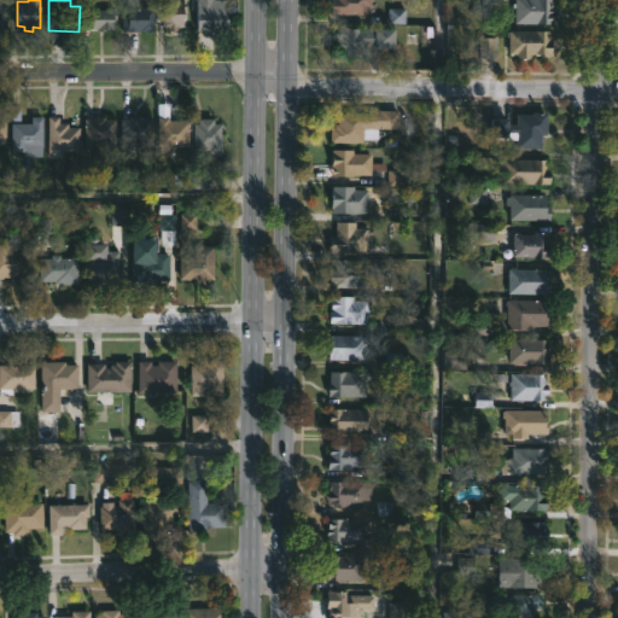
[(187,10),(187,25),(179,25),(179,31),(170,31),(170,25),(164,25),(164,0),(187,1),(187,10)]
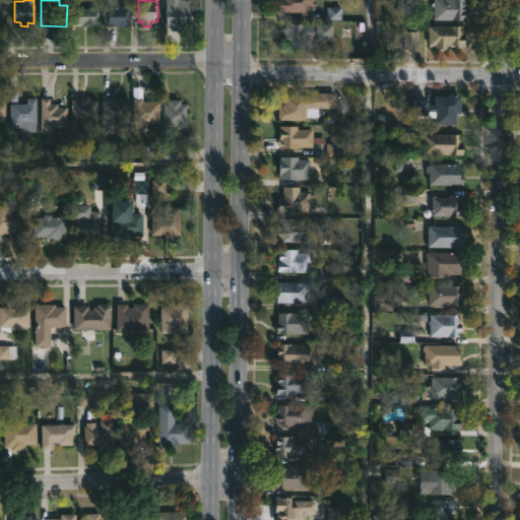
[(191,0),(192,26),(180,26),(180,30),(173,30),(173,26),(166,26),(165,0),(191,0)]
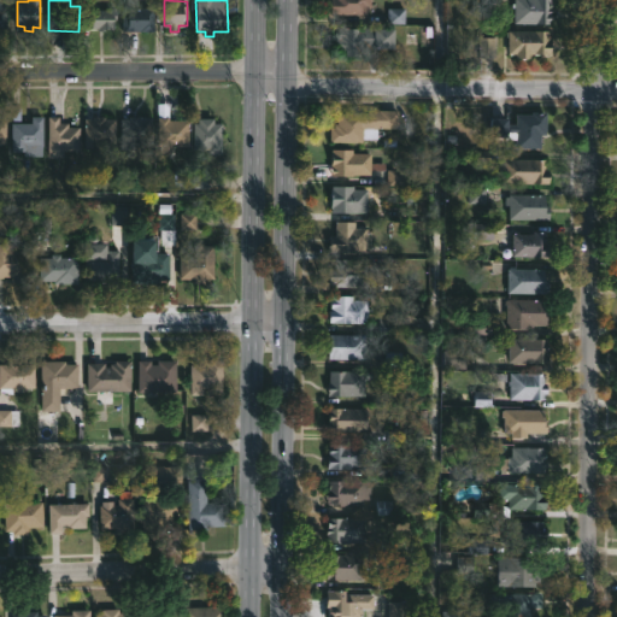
[(374,0),(374,7),(368,7),(368,15),(331,13),(331,0),(374,0)]
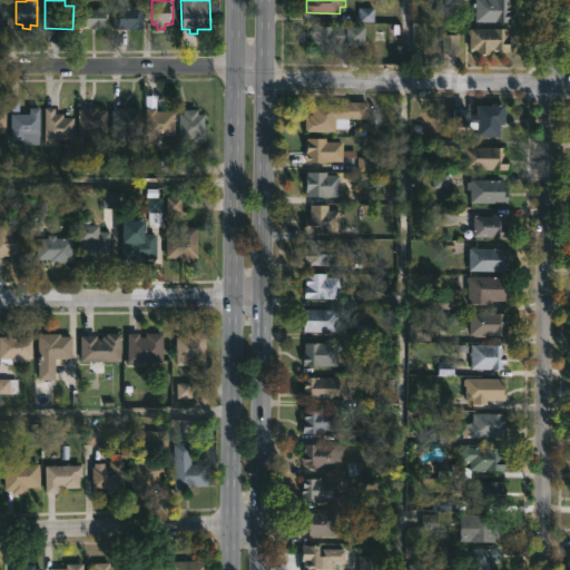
[(511,0),(511,22),(475,22),(475,0),(511,0)]
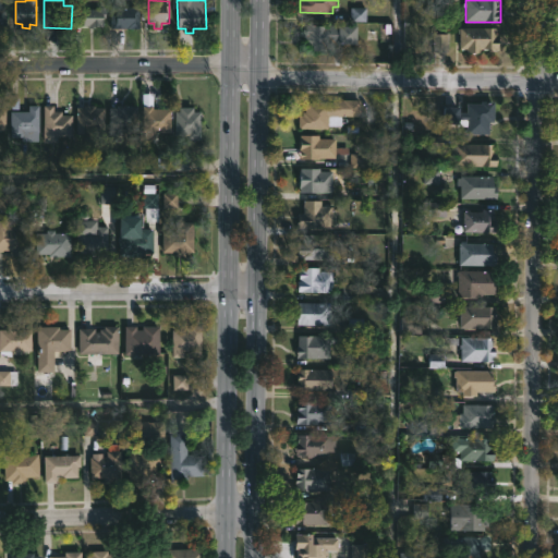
[(112,28),(111,12),(116,12),(116,7),(140,8),(140,28),(112,28)]
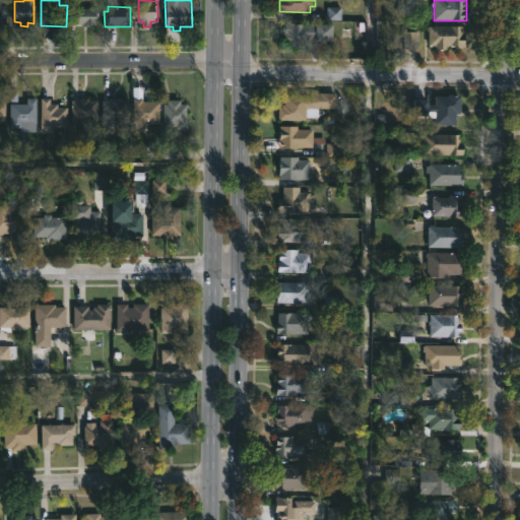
[(99,16),(99,23),(78,23),(78,16),(75,16),(75,8),(101,8),(101,16),(99,16)]
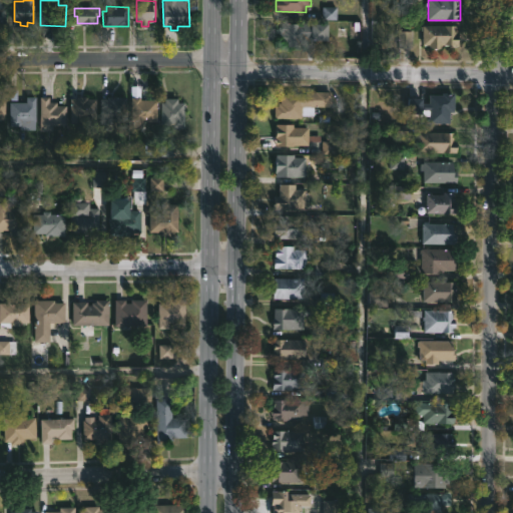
[(310,40),(309,46),(289,46),(289,42),(282,42),(283,22),(330,23),(330,40),(310,40)]
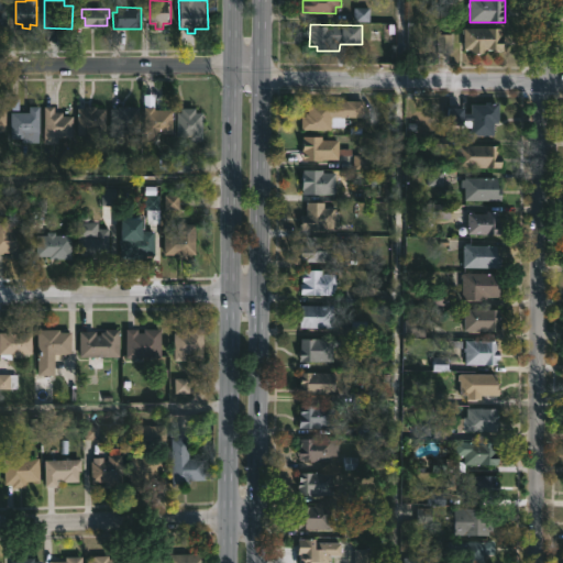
[(501,28),(501,36),(504,36),(504,50),(485,50),(485,53),(472,53),(472,48),(465,48),(465,28),(501,28)]
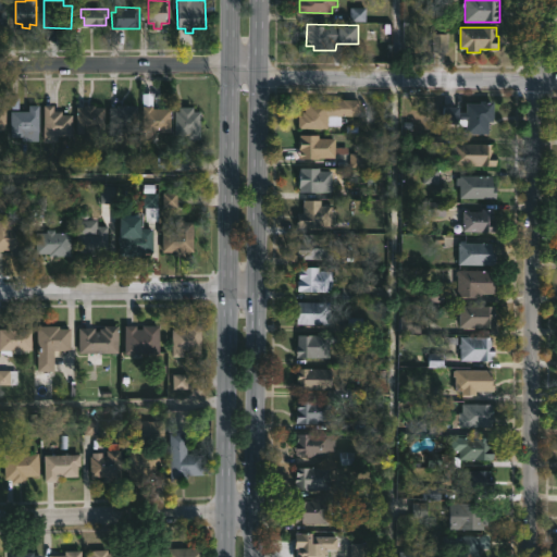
[(433,54),(448,54),(448,37),(433,37),(433,54)]
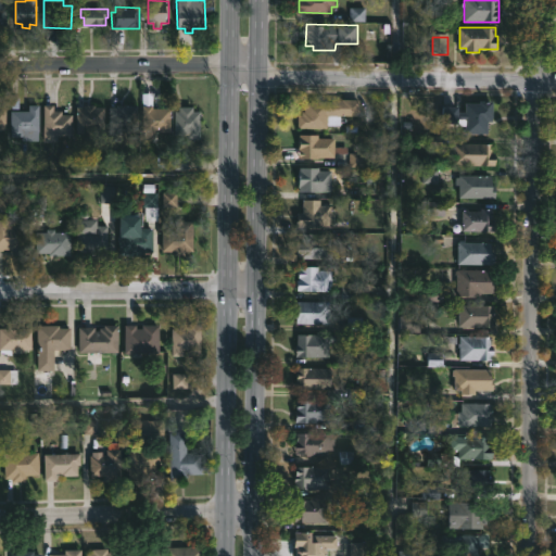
[(172,108),(171,133),(158,131),(156,139),(144,138),(144,131),(142,131),(143,92),(153,93),(153,108),(172,108)]
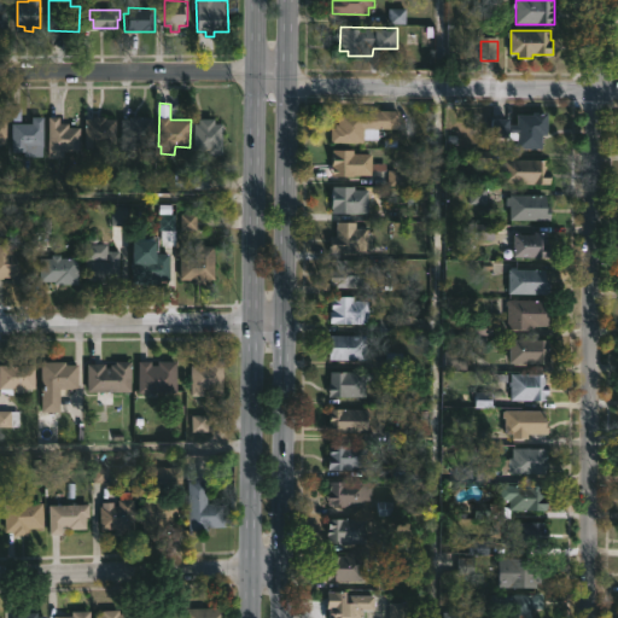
[(22,108),(21,123),(33,123),(33,116),(45,116),(44,156),(24,156),(24,151),(12,151),(13,108),(22,108)]
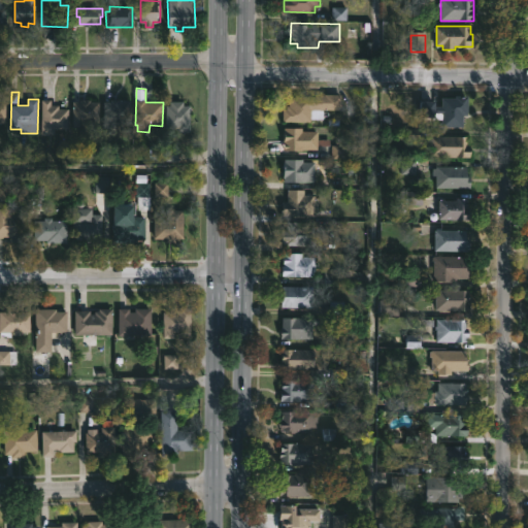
[(341,95),(341,110),(325,110),(324,120),(310,120),(310,123),(283,123),(283,109),(287,109),(287,106),(290,106),(290,97),(316,97),(316,96),(325,96),(325,95),(341,95)]
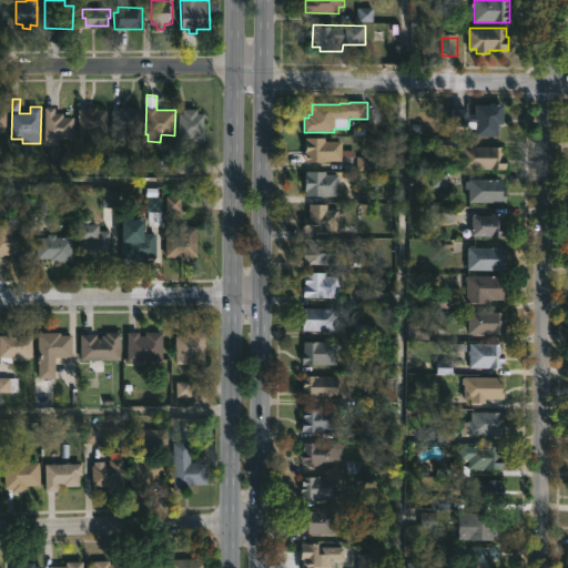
[(504,105),(503,124),(499,124),(499,138),(475,138),(476,122),(469,122),(469,127),(454,125),(454,109),(470,109),(470,114),(475,114),(476,104),(490,105),(490,103),(504,105)]
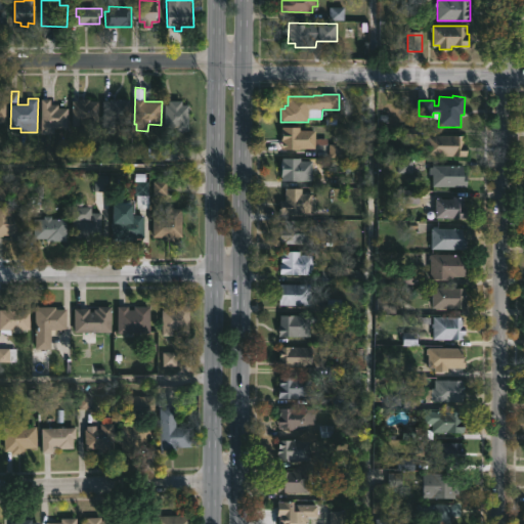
[(51,99),(51,104),(58,104),(58,107),(69,107),(69,125),(51,125),(51,130),(41,130),(42,98),(51,99)]
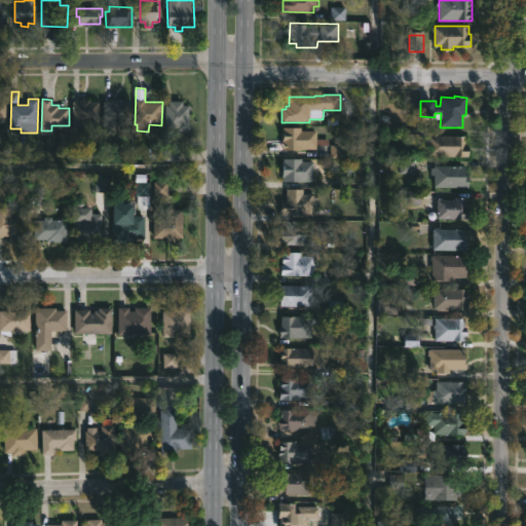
[(90,99),(90,101),(100,101),(99,126),(72,126),(72,101),(90,99)]
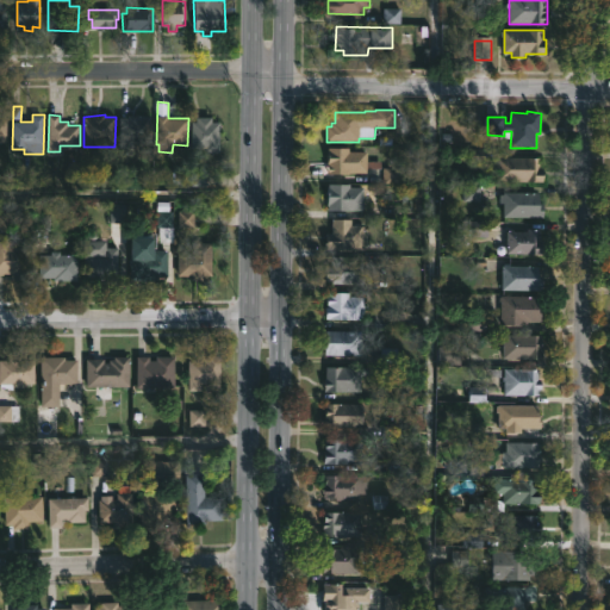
[(134,150),(120,150),(120,117),(129,117),(129,114),(151,114),(151,142),(134,142),(134,150)]
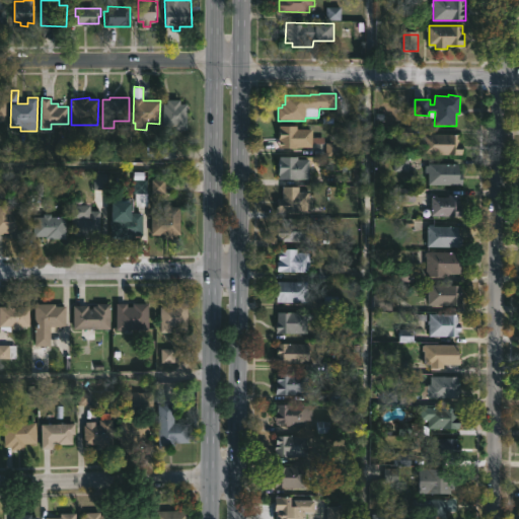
[(181,99),(181,103),(189,103),(188,126),(183,126),(183,129),(175,129),(175,126),(163,126),(164,102),(168,103),(168,99),(181,99)]
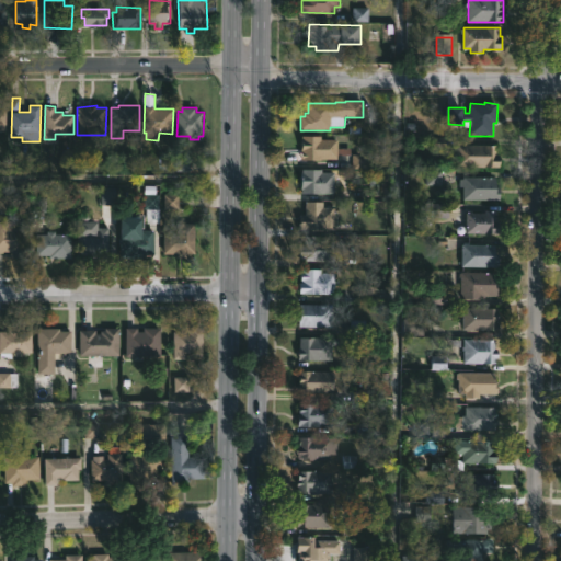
[(320,136),(320,139),(336,140),(336,149),(348,149),(348,156),(335,156),(335,160),(299,159),(299,136),(320,136)]
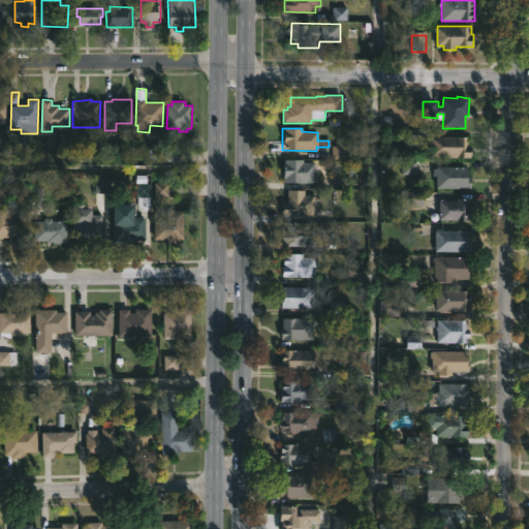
[(405,142),(417,142),(417,129),(405,129),(405,142)]
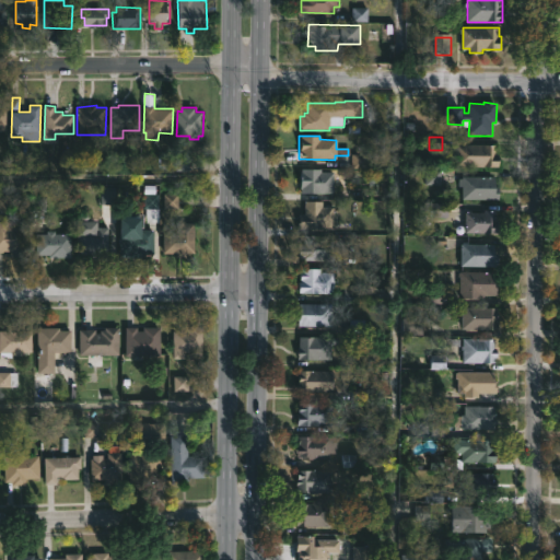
[(497,144),(497,154),(500,155),(500,166),(454,166),(454,146),(457,146),(457,143),(497,144)]
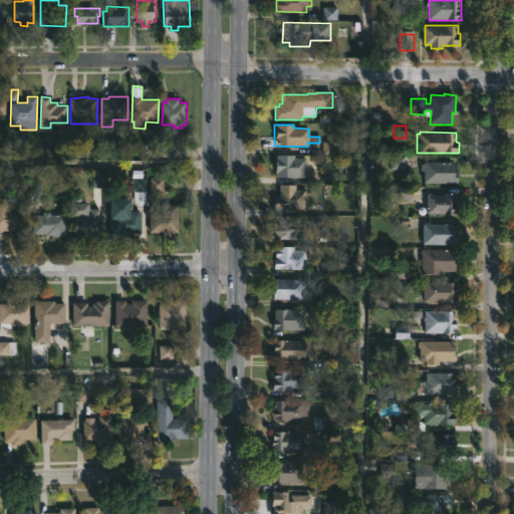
[(322,155),(334,155),(334,142),(322,142),(322,155)]
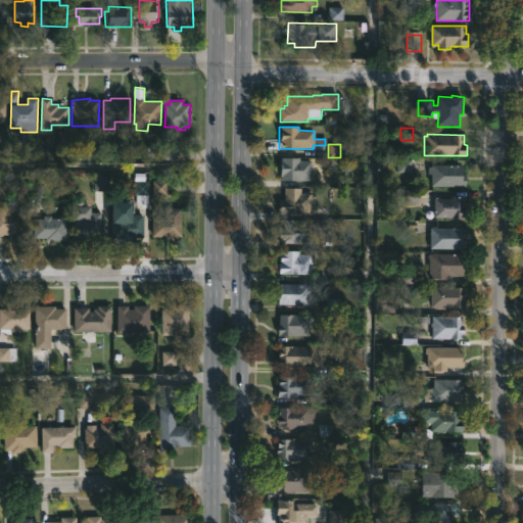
[(321,162),(320,172),(312,172),(312,181),(281,180),(282,156),(301,157),(300,159),(313,160),(313,162),(321,162)]
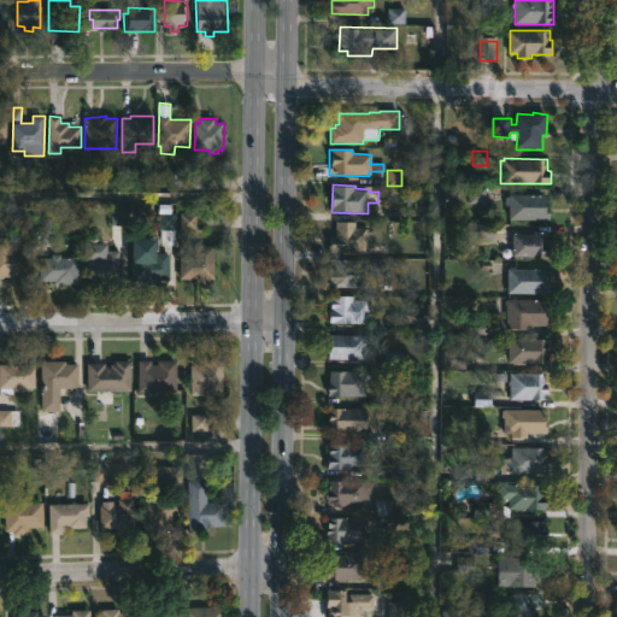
[(468,204),(483,204),(483,188),(468,188),(468,204)]
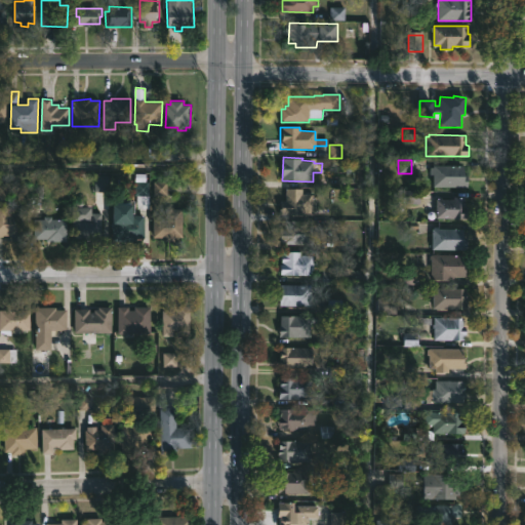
[(467,166),(467,175),(470,175),(470,187),(435,187),(435,174),(431,174),(431,167),(435,167),(435,165),(467,166)]
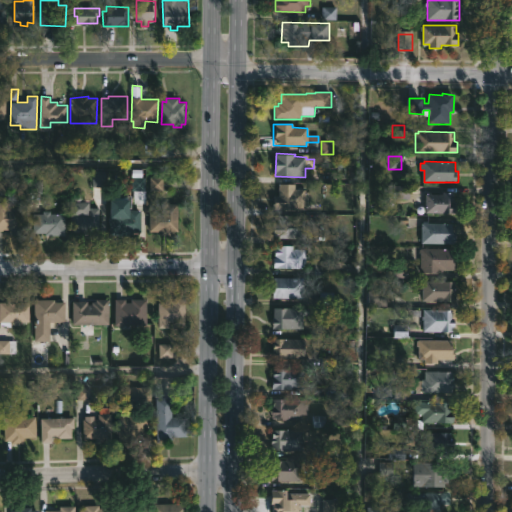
[(295,184),(295,189),(306,189),(306,210),(275,210),(275,196),(279,196),(279,184),(295,184)]
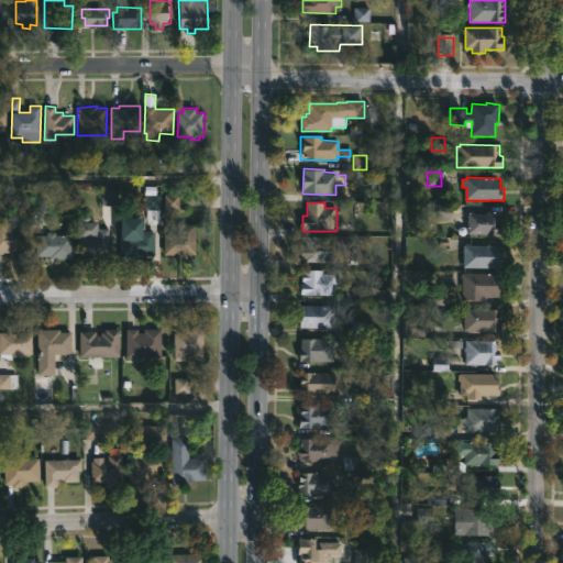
[(432,218),(445,218),(445,205),(432,205),(432,218)]
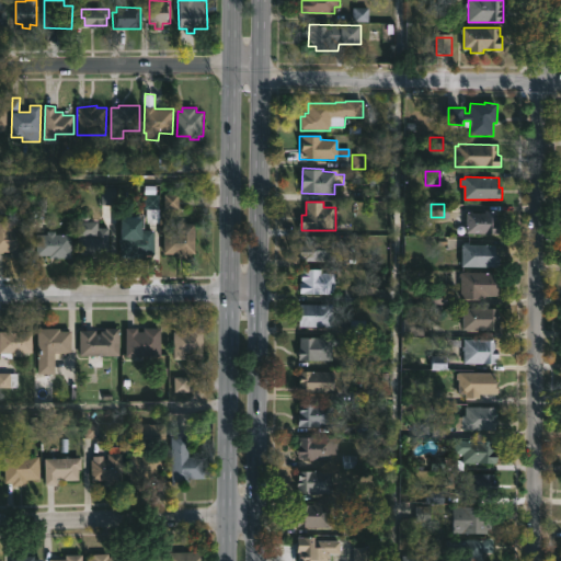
[(497,210),(497,221),(500,221),(500,233),(468,233),(469,213),(485,214),(485,210),(497,210)]
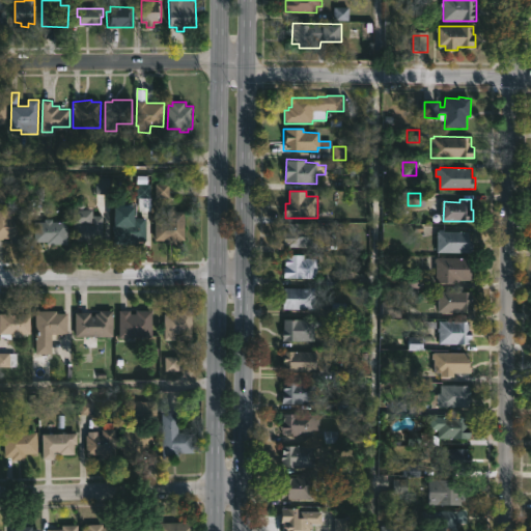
[(147,218),(146,242),(138,242),(138,244),(114,244),(117,206),(137,206),(137,218),(147,218)]
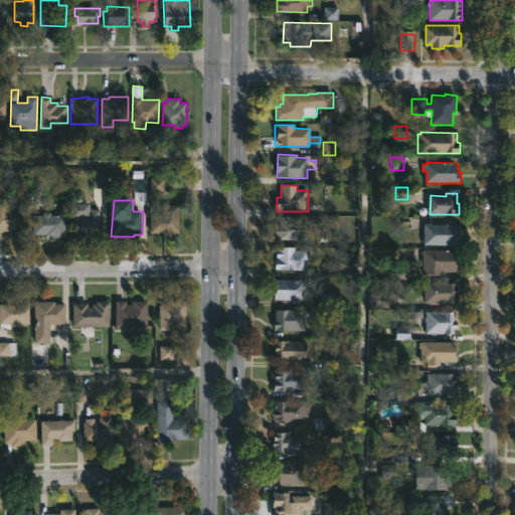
[(0,204),(11,204),(11,219),(16,219),(16,207),(25,207),(25,234),(13,234),(13,231),(0,231),(0,204)]
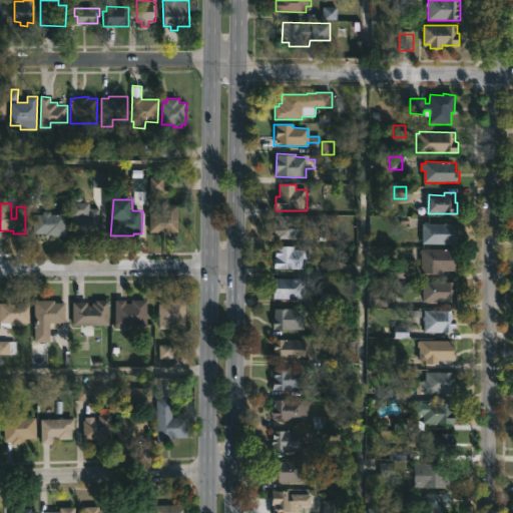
[(89,203),(89,208),(99,208),(99,236),(81,235),(81,233),(70,233),(71,203),(89,203)]
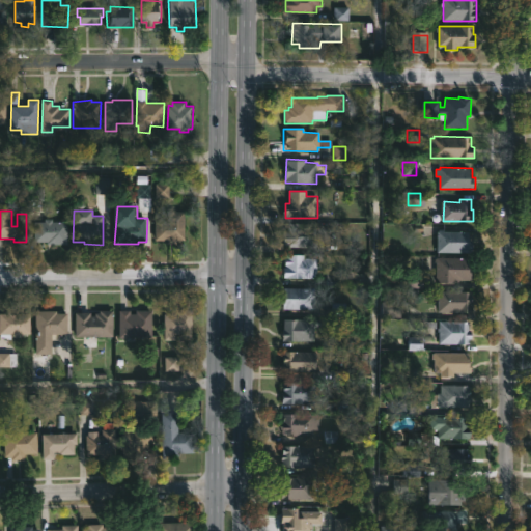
[(185,212),(185,241),(177,241),(177,243),(168,243),(168,241),(156,241),(156,220),(158,220),(158,218),(162,218),(162,220),(169,220),(169,212),(185,212)]
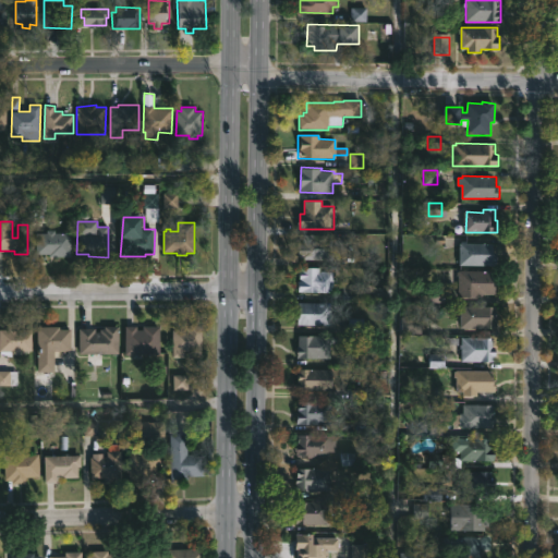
[(53,230),(53,233),(71,233),(71,257),(49,257),(49,255),(35,254),(36,233),(47,233),(47,230),(53,230)]
